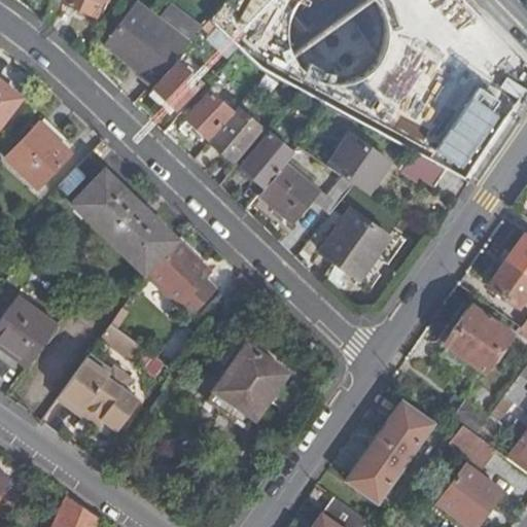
[(94,15),(100,0),(62,0),(62,1),(94,15)]
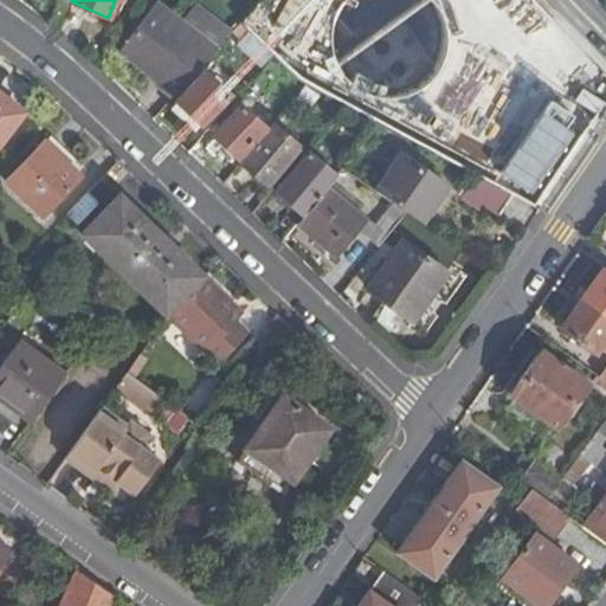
[(333,32),(331,50),(336,69),(347,84),(362,96),(381,103),(400,103),(419,96),(434,84),(445,68),(450,49),(449,31),(442,14),(431,0),(430,0),(350,0),(349,1),(339,15),(333,32)]
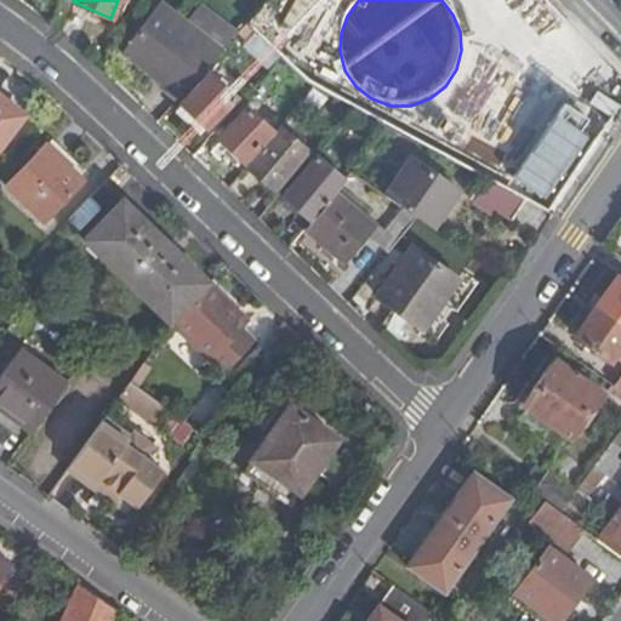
[(177,98),(223,47),(163,1),(126,51),(166,80),(163,85),(177,98)]
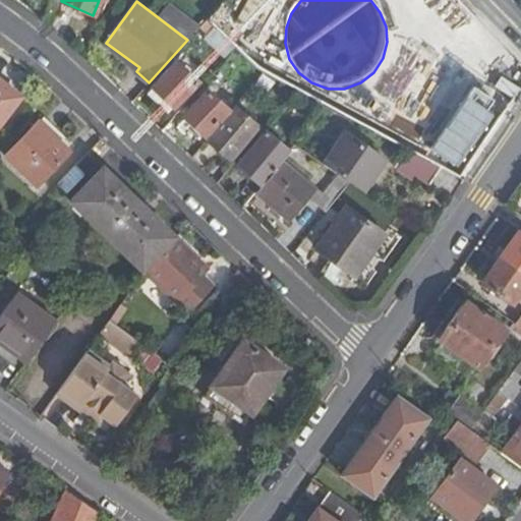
[(217,29),(208,19),(200,27),(210,36),(217,29)]
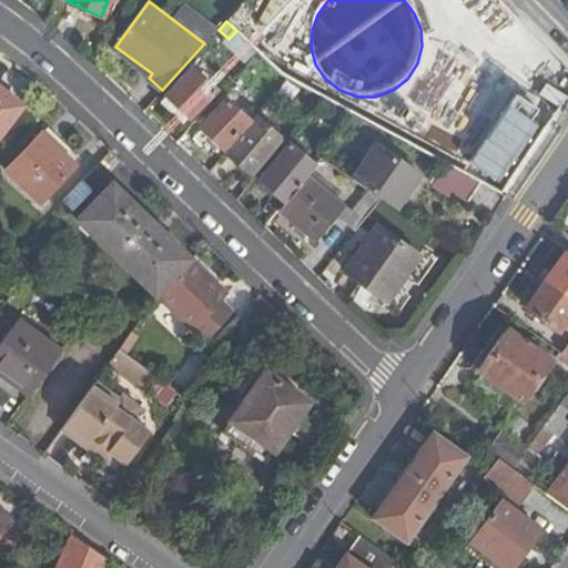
[(190,115),(215,88),(193,67),(166,94),(190,115)]
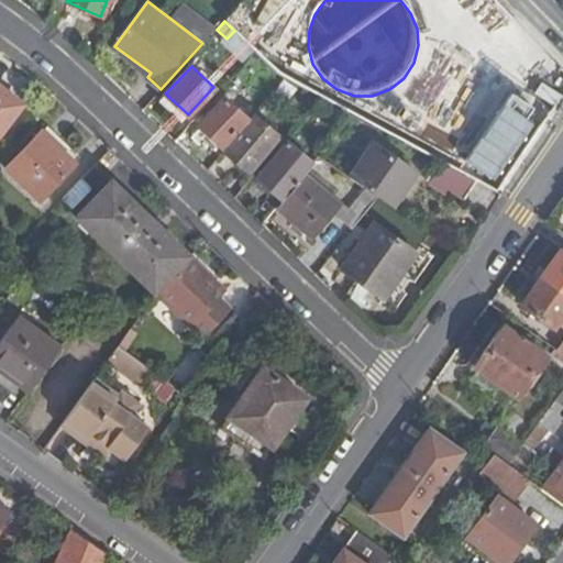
[(0,132),(23,102),(0,85),(0,132)]
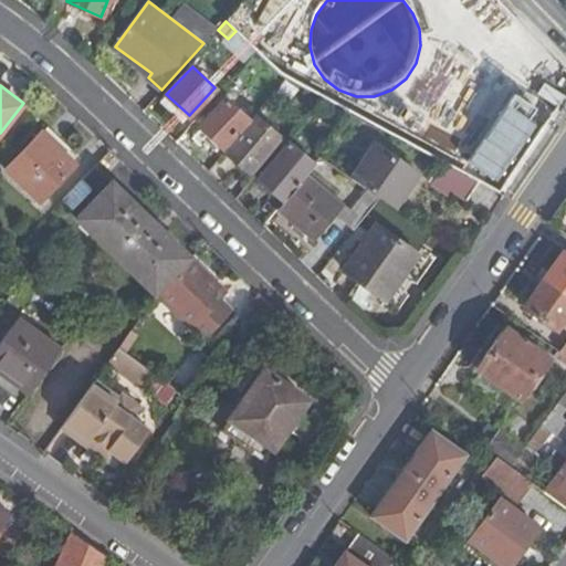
[(220,146),(247,118),(226,97),(199,124),(220,146)]
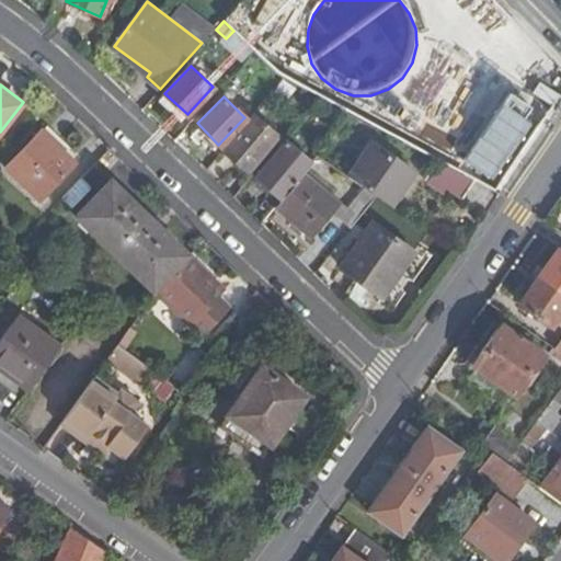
[(251,115),(222,150),(248,170),(275,133),(251,115)]
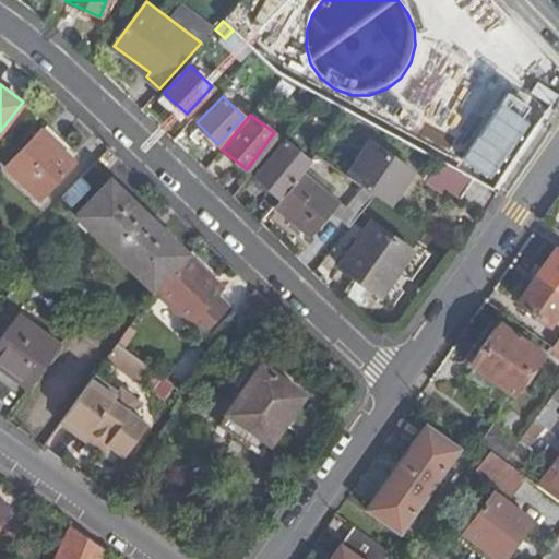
[(39,194),(73,159),(40,128),(6,165),(39,194)]
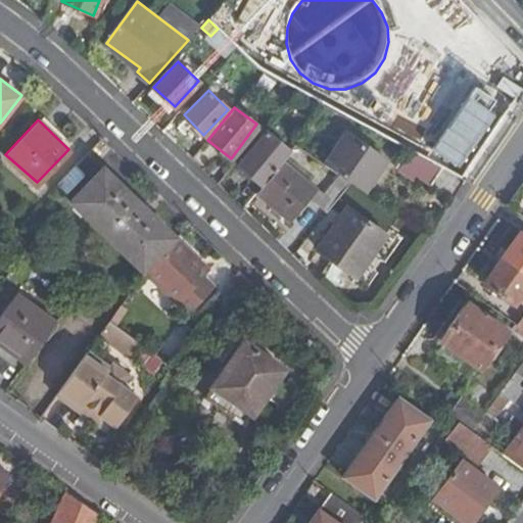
[(238,164),(263,184),(280,163),(290,148),(266,131),(238,164)]
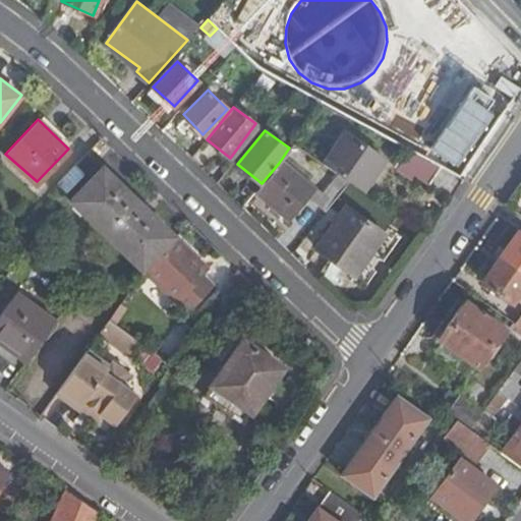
[(412,209),(436,178),(408,161),(386,190),(412,209)]
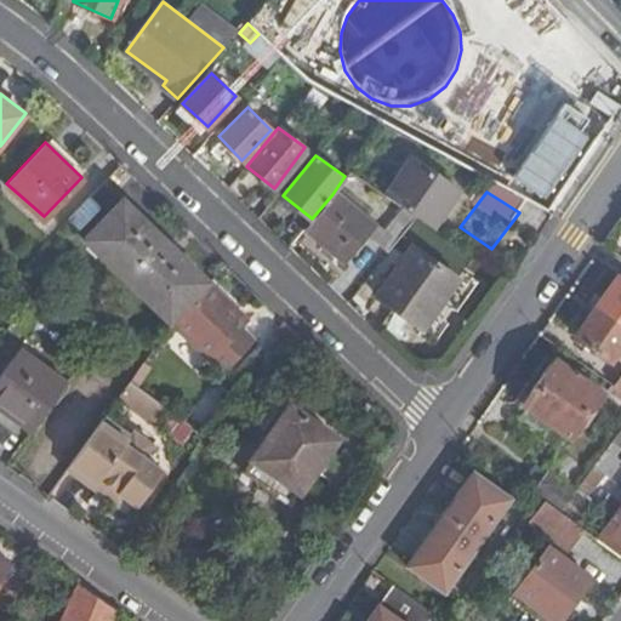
[(389,249),(416,214),(392,197),(371,223),(332,194),(312,218),(303,229),(342,260),(365,232),(389,249)]
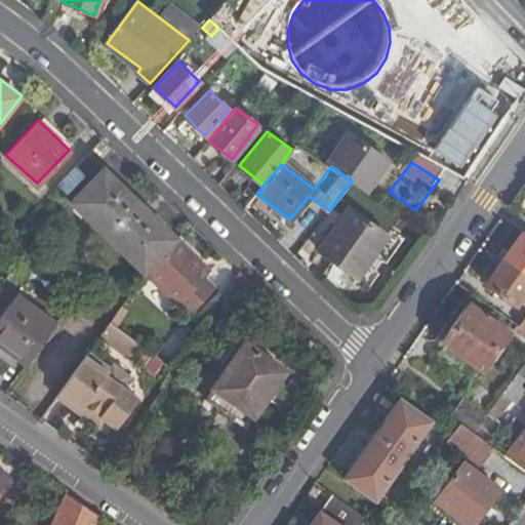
[(84,175),(75,165),(55,184),(64,195),(84,175)]
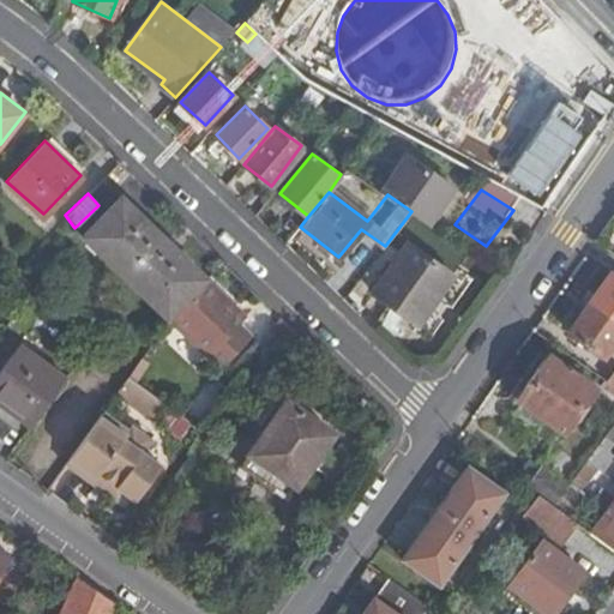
[(84,234),(167,314),(202,276),(120,198),(84,234)]
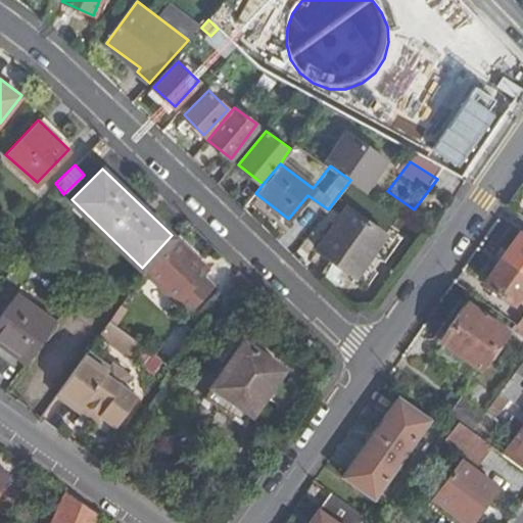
[(468,181),(465,179),(447,170),(439,181),(459,194),(468,181)]
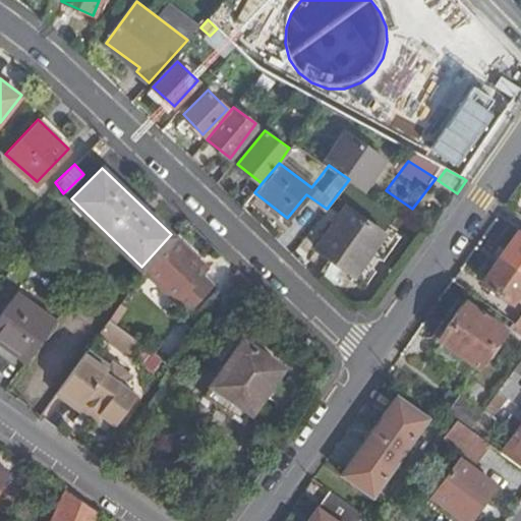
[(355,273),(384,231),(347,205),(317,246),(355,273)]
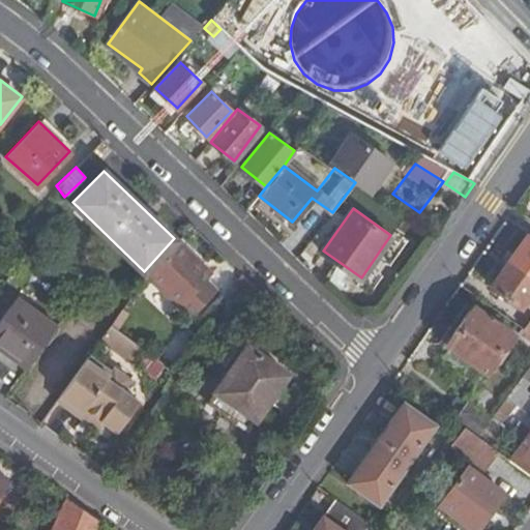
[(529,236),(527,235),(509,261),(529,275),(529,236)]
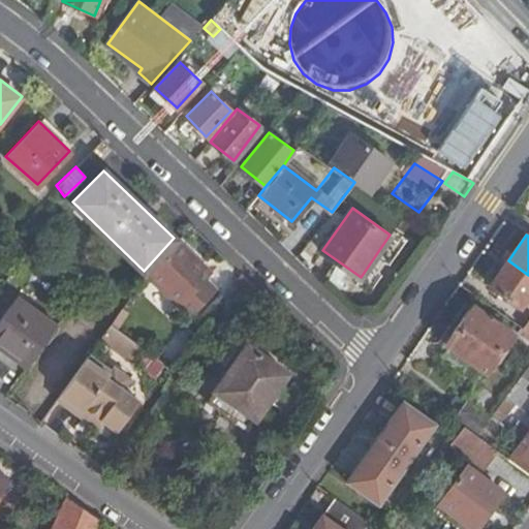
[(174,238),(149,266),(184,299),(178,306),(189,315),(214,288),(204,278),(210,271),(174,238)]
